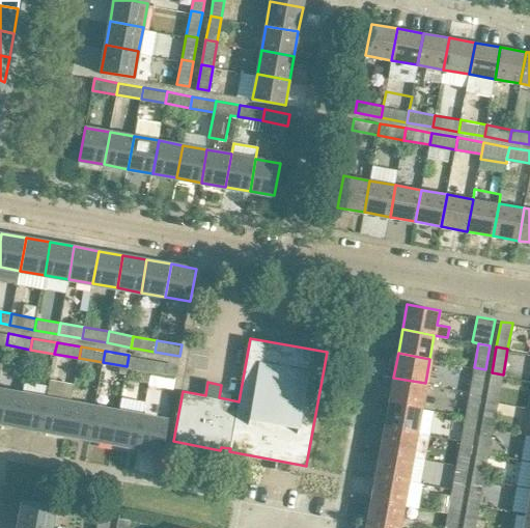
[(127,366),(151,371),(154,360),(129,355),(127,366)]
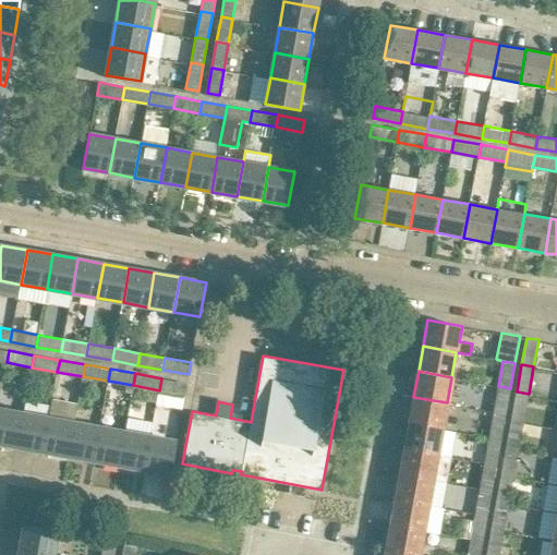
[(188,383),(161,378),(159,390),(184,395),(185,395),(188,383)]
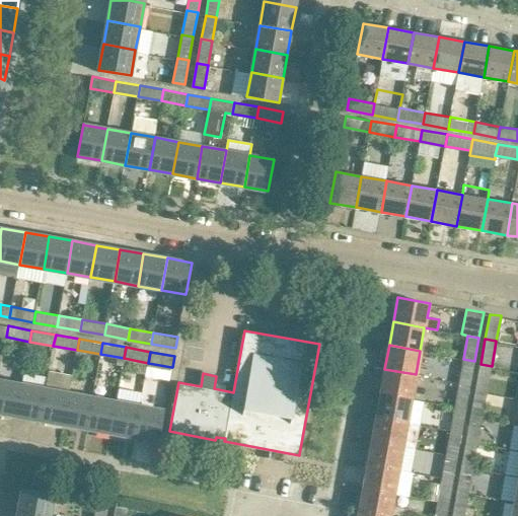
[(470,384),(474,361),(463,359),(459,382),(470,384)]
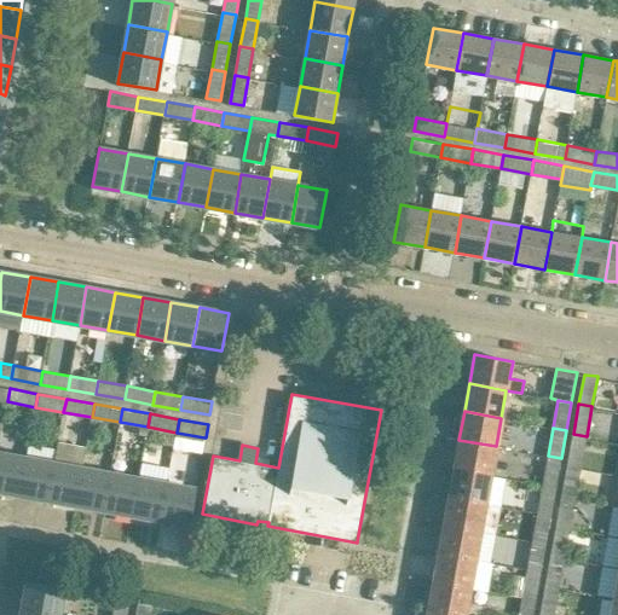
[(567,464),(581,466),(582,462),(587,436),(573,434),(567,464)]
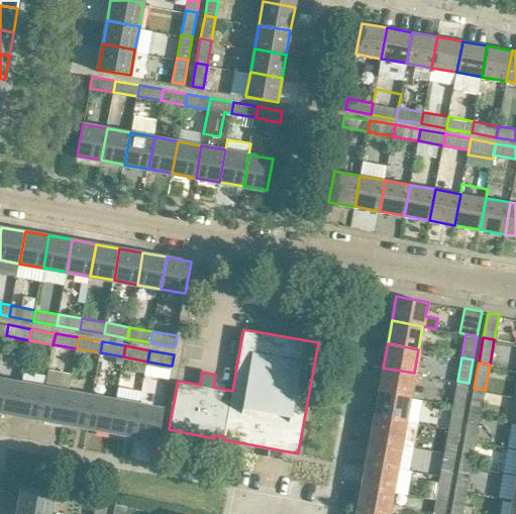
[(380,386),(379,391),(410,397),(414,373),(383,368),(380,386)]
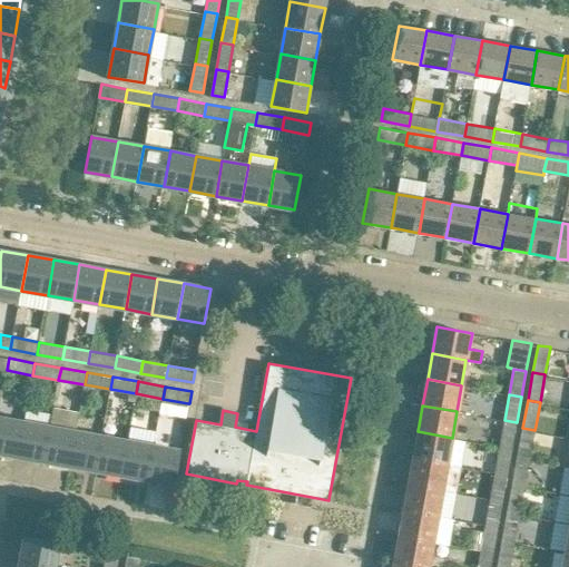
[(0,453),(17,457),(23,426),(23,422),(0,417),(0,453)]
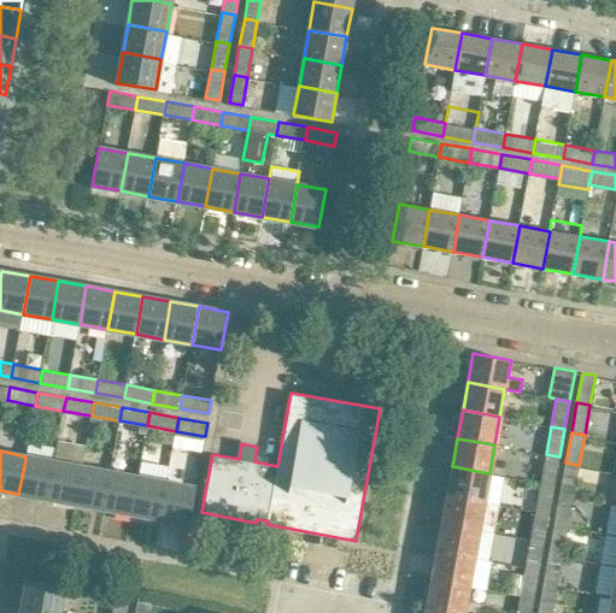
[(541,482),(555,484),(559,457),(546,454),(545,460),(541,482)]
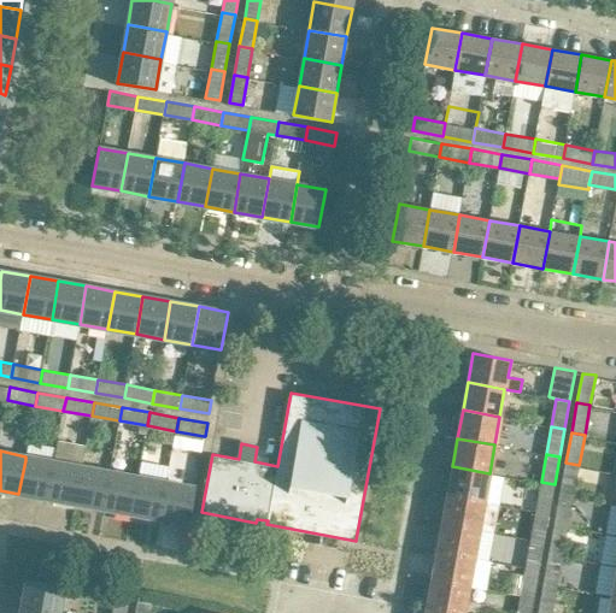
[(25,457),(25,460),(18,494),(47,499),(54,461),(25,457)]
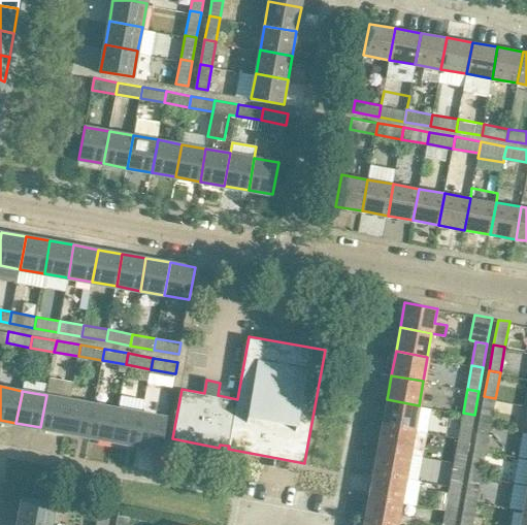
[(40,427),(64,432),(70,399),(46,395),(40,427)]
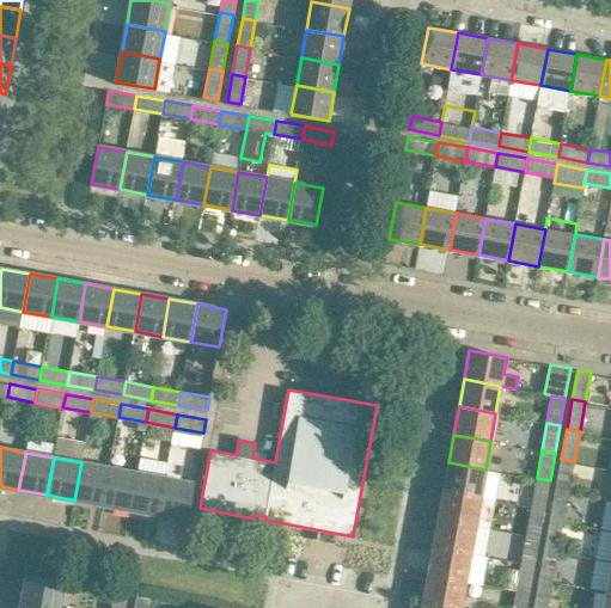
[(569,491),(574,461),(561,459),(556,489),(569,491)]
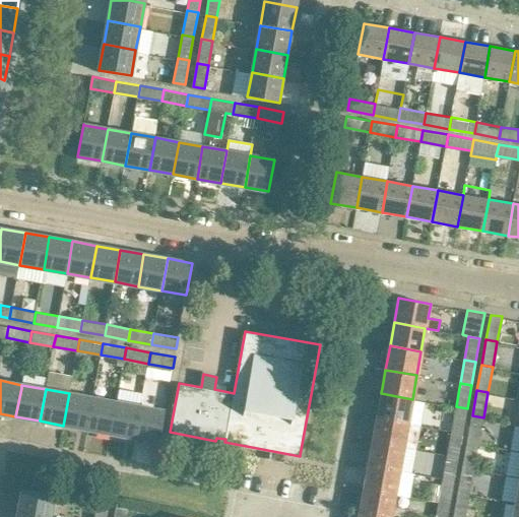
[(63,426),(86,430),(92,397),(69,393),(63,426)]
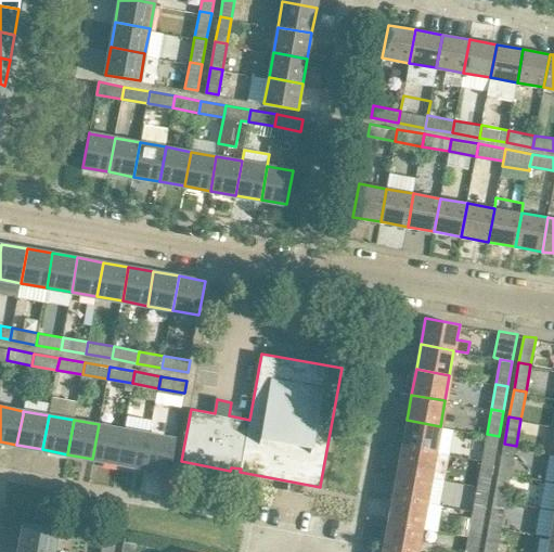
[(407,420),(402,445),(436,451),(440,426),(407,420)]
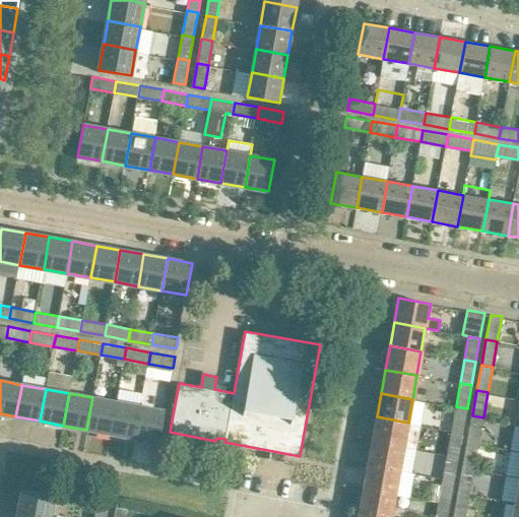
[(86,430),(110,434),(116,401),(92,397),(86,430)]
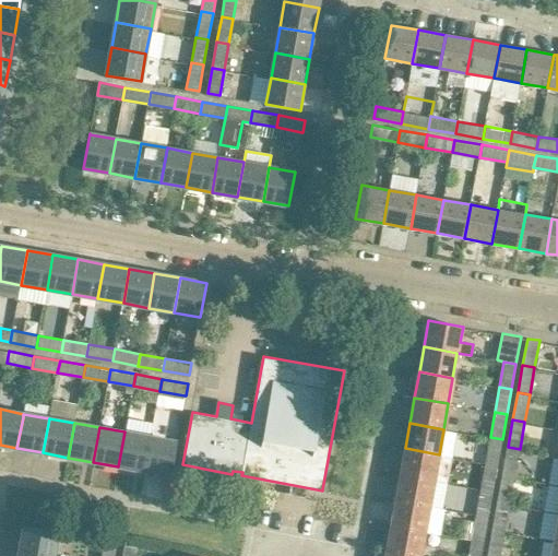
[(151,437),(125,432),(118,466),(144,471),(151,437)]
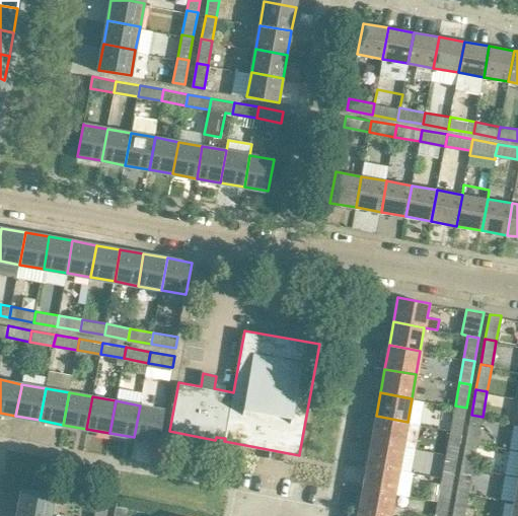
[(134,437),(158,442),(164,410),(163,410),(140,406),(134,437)]
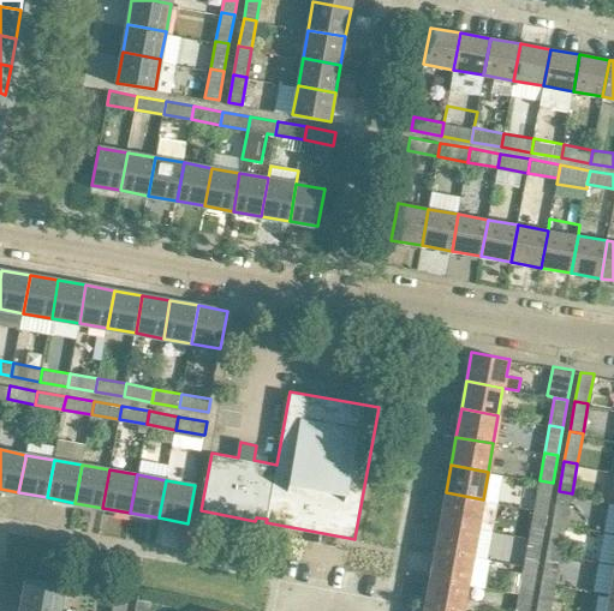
[(535,509),(547,511),(553,483),(540,480),(535,509)]
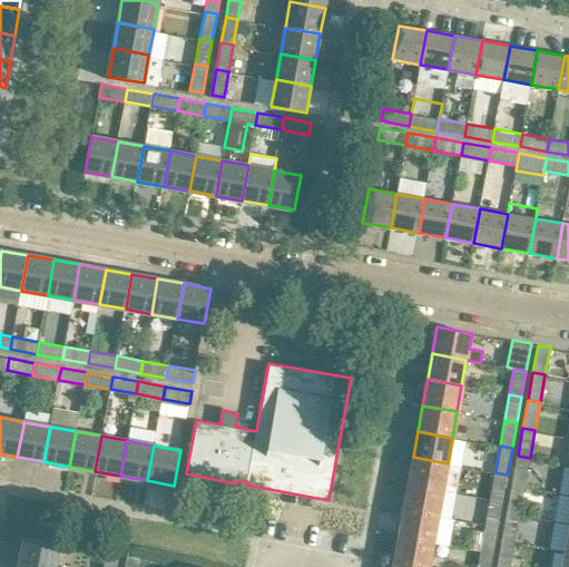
[(512,482),(525,485),(530,458),(518,456),(512,482)]
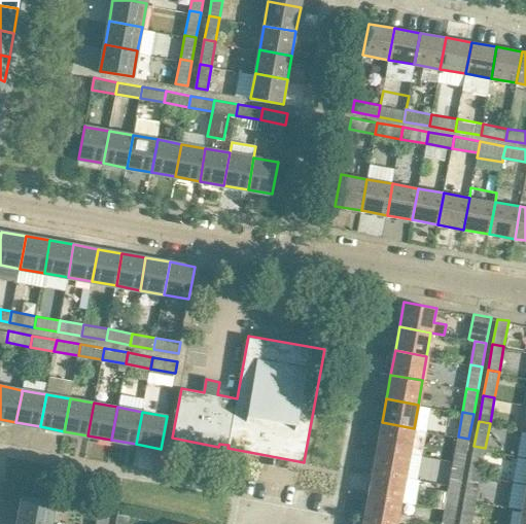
[(382,422),(378,447),(410,452),(414,428),(382,422)]
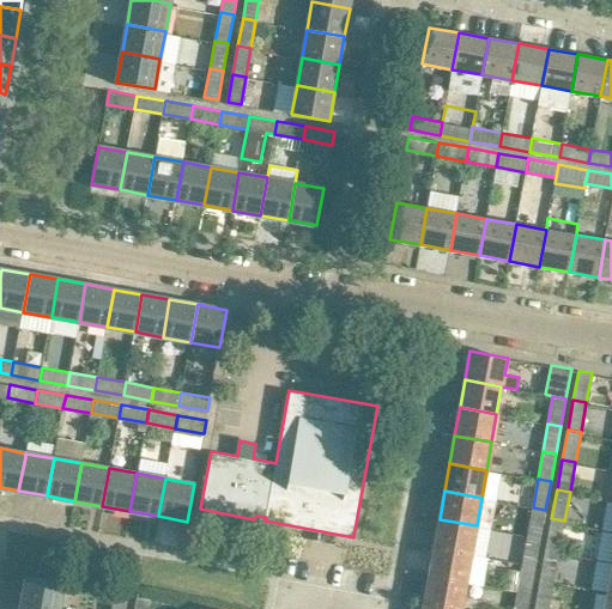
[(533,507),(527,535),(540,537),(545,510),(533,507)]
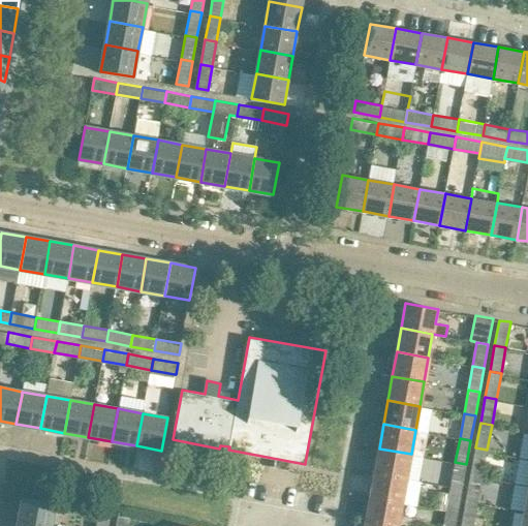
[(483,475),(487,450),(475,447),(471,473),(483,475)]
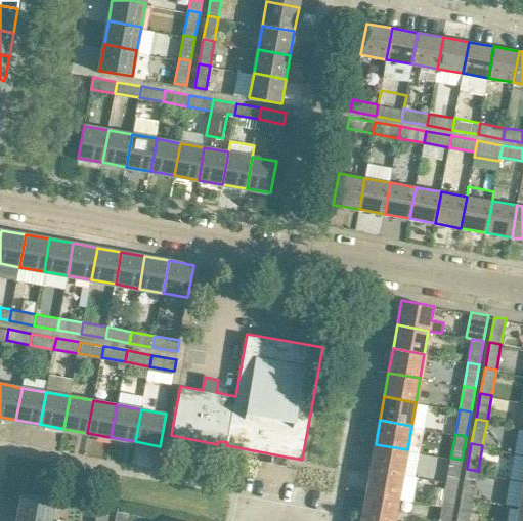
[(407,449),(376,444),(371,468),(403,474),(407,449)]
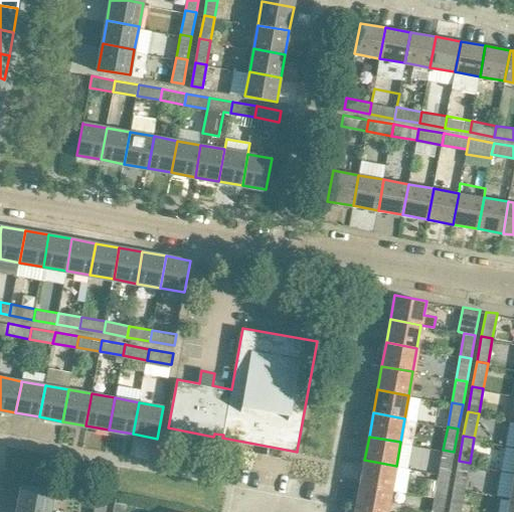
[(443,450),(439,473),(450,475),(454,452),(443,450)]
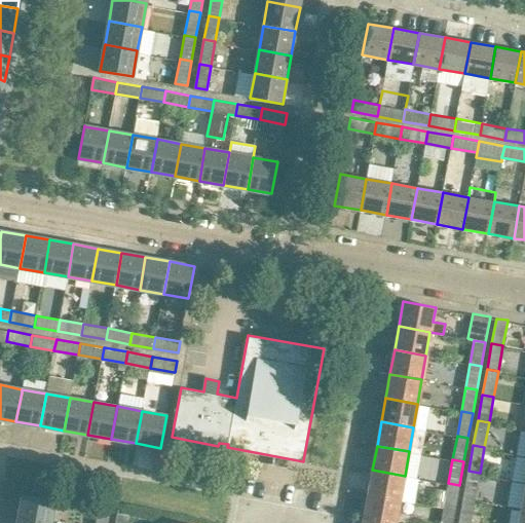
[(405,476),(372,470),(368,493),(400,499),(405,476)]
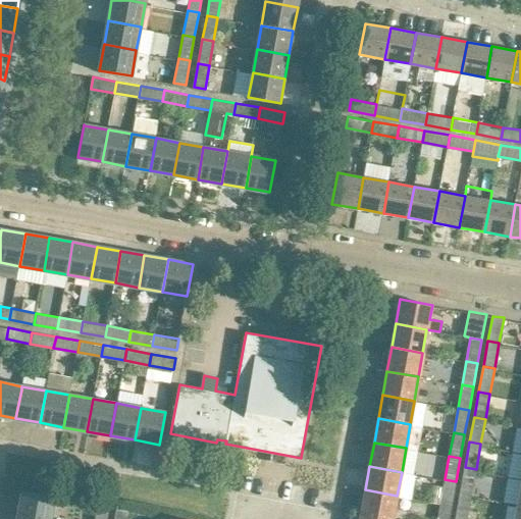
[(460,492),(471,495),(476,469),(465,467),(460,492)]
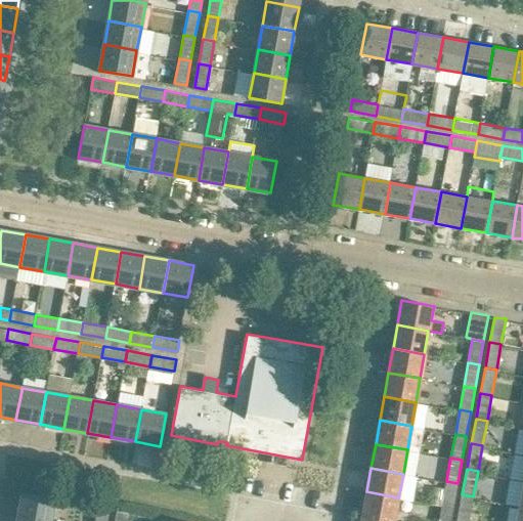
[(446,481),(442,506),(453,508),(458,483),(446,481)]
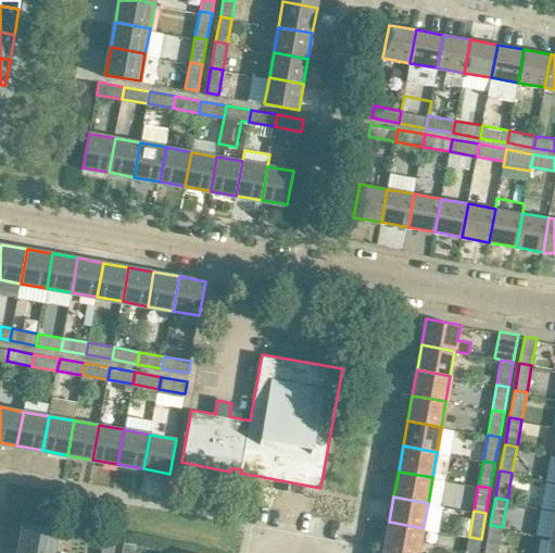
[(389,522),(385,547),(417,552),(418,552),(423,528),(389,522)]
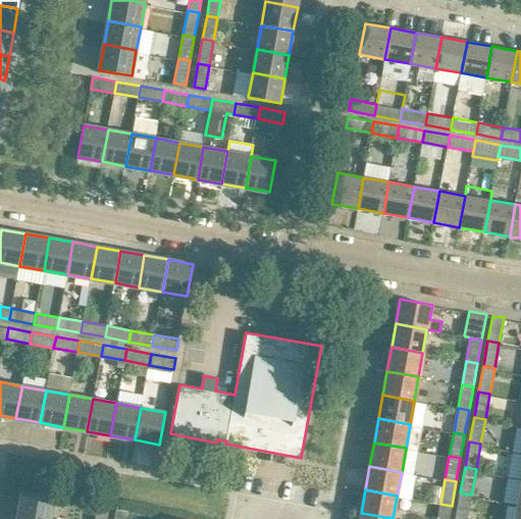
[(22,490),(18,514),(45,518),(50,518),(55,497),(22,490)]
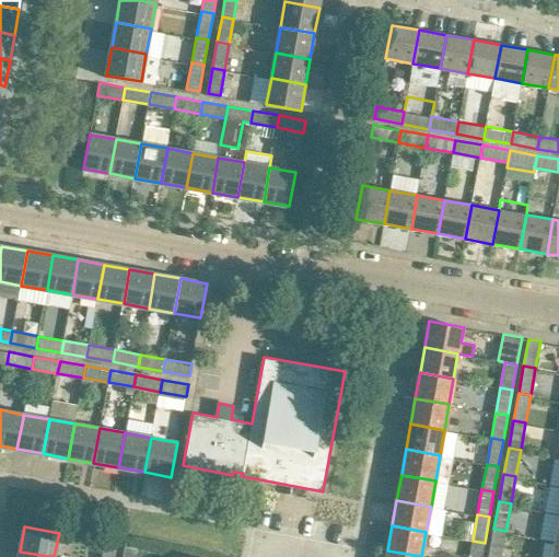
[(495,556),(500,556),(505,531),(493,529),(489,556),(495,556)]
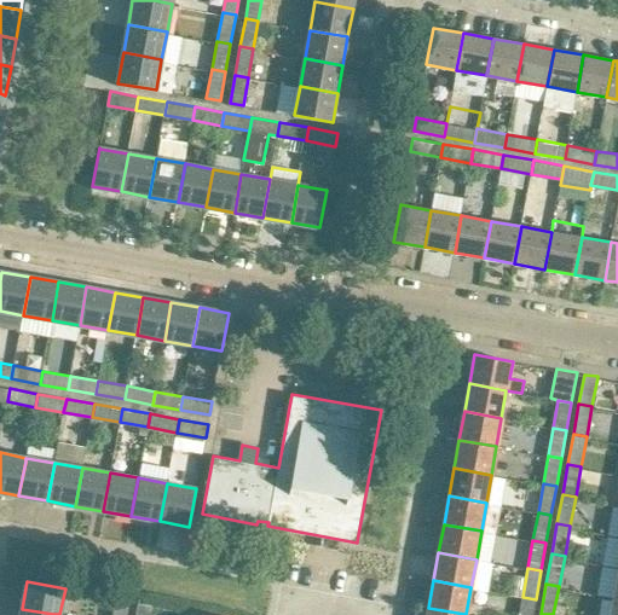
[(116,597),(116,598),(113,614),(126,614),(130,601),(116,597)]
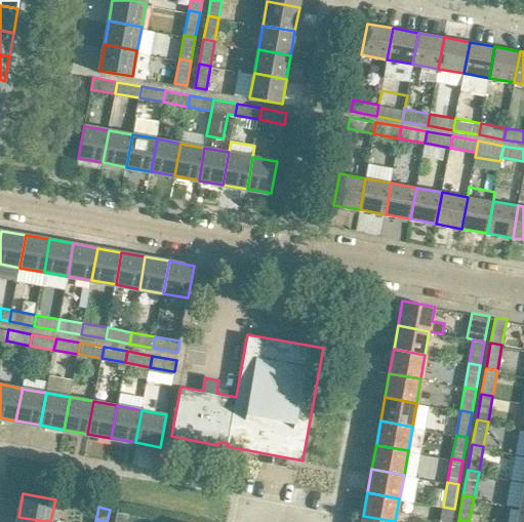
[(443,507),(440,521),(451,521),(454,509),(443,507)]
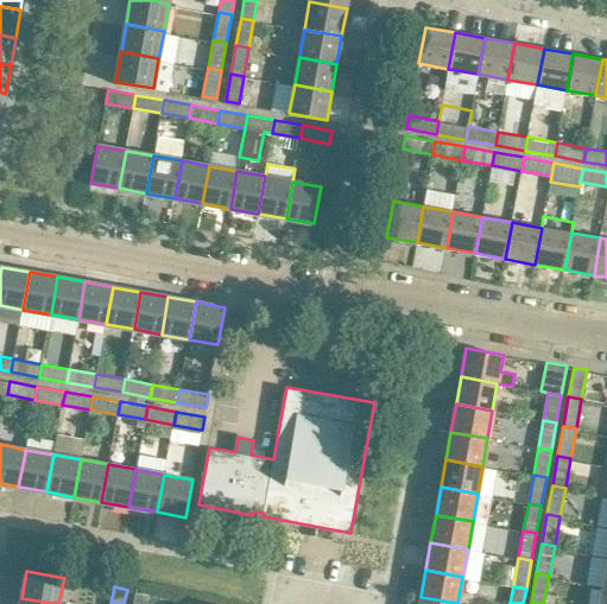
[(137,591),(133,603),(147,603),(150,593),(137,591)]
